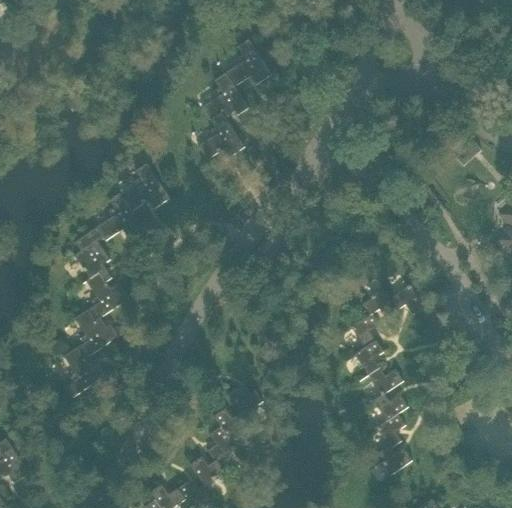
[(442,0),(446,5),(454,0),(456,0),(461,9),(474,0),(442,0)]
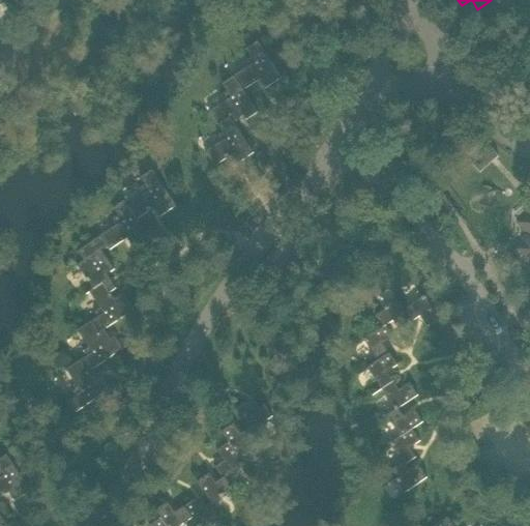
[(253,60),(233,74),(242,88),(259,77),(265,85),(281,75),(256,38),(244,47),(253,60)]
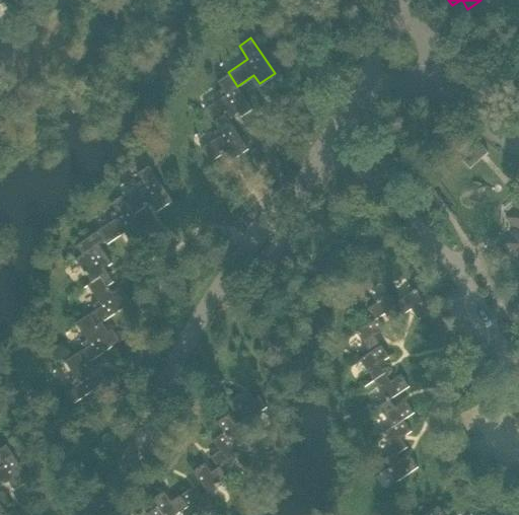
[(203,107),(213,121),(234,105),(237,109),(240,115),(251,106),(237,86),(228,72),(216,80),(225,92),(203,107)]
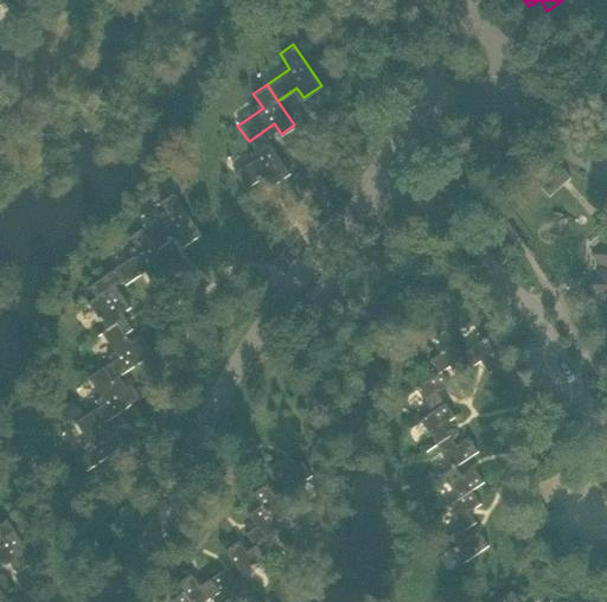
[(274,123),(249,141),(259,155),(235,171),(246,187),(264,173),(272,183),(289,171),(267,136),(278,128),(274,123)]
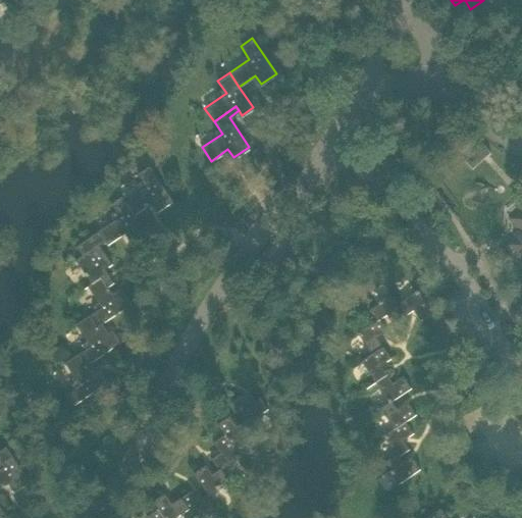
[(490,151),(483,157),(488,164),(496,157),(490,151)]
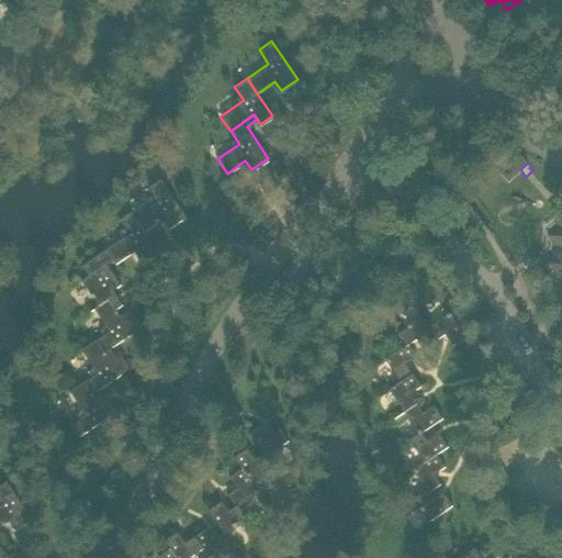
[(157,200),(136,214),(147,231),(164,219),(169,226),(186,214),(161,178),(148,187),(157,200)]
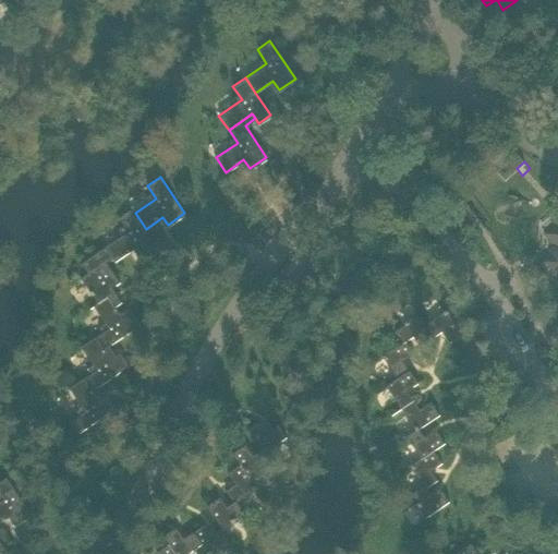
[(157,247),(145,229),(146,229),(135,213),(132,208),(119,217),(128,230),(104,245),(112,257),(113,257),(116,261),(134,249),(141,257),(157,247)]
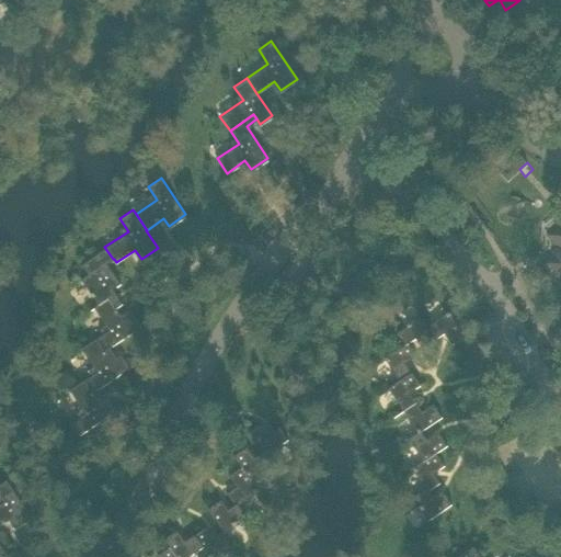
[(541,260),(560,284),(560,219),(545,232),(557,248),(541,260)]
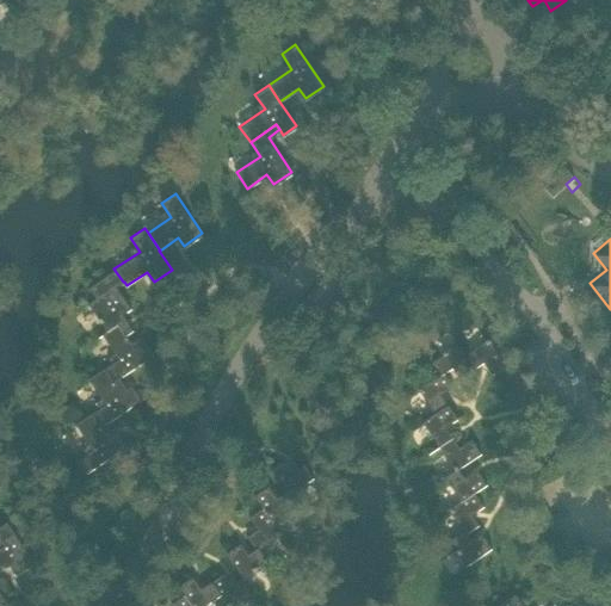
[(123,314),(133,308),(117,285),(123,282),(113,269),(88,286),(96,297),(87,303),(106,329),(118,321),(127,334),(134,329),(123,314)]
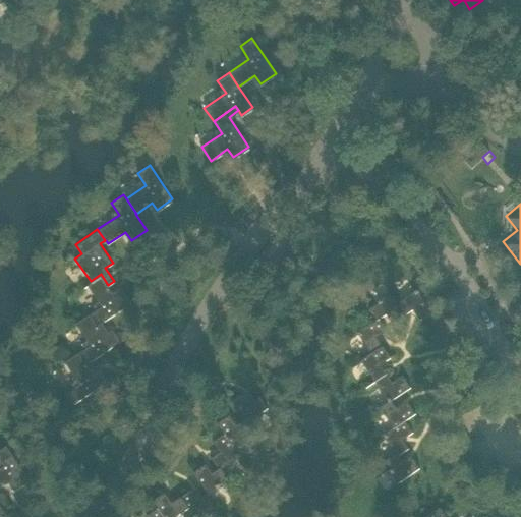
[(101,305),(90,312),(104,335),(109,332),(102,322),(132,301),(121,285),(112,291),(108,285),(101,274),(91,281),(87,284),(101,305)]
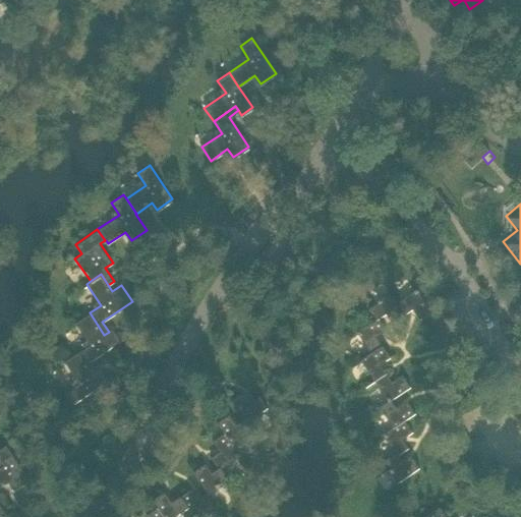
[(417,288),(397,301),(405,313),(413,307),(420,319),(432,309),(417,288)]
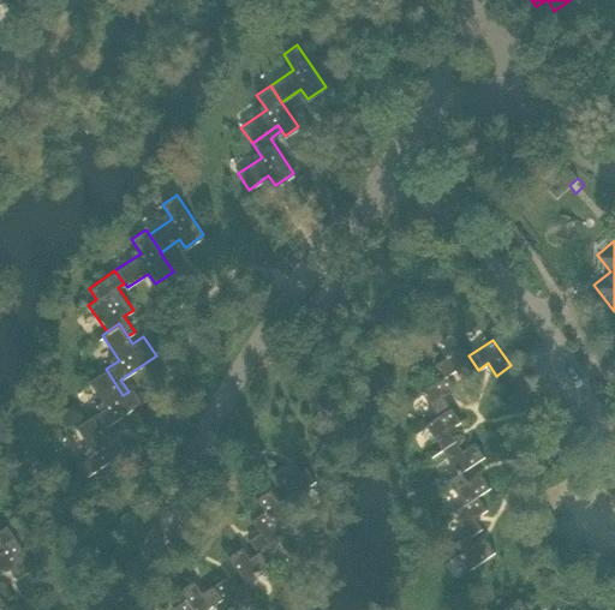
[(435,363),(443,376),(445,377),(448,374),(457,369),(464,380),(478,370),(469,356),(460,344),(445,354),(446,356),(435,363)]
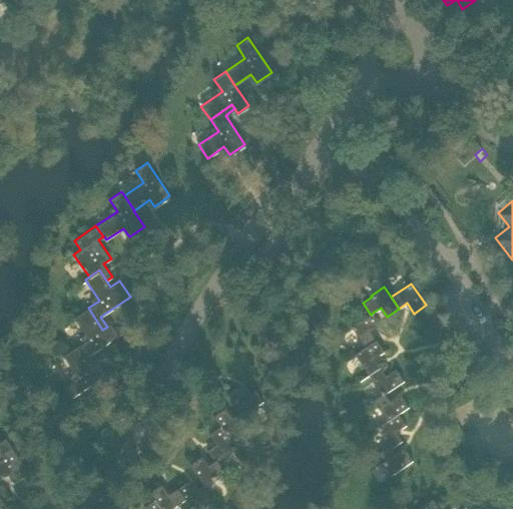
[(88,339),(77,346),(91,367),(96,364),(89,354),(118,335),(110,325),(107,327),(102,330),(88,308),(74,318),(88,339)]
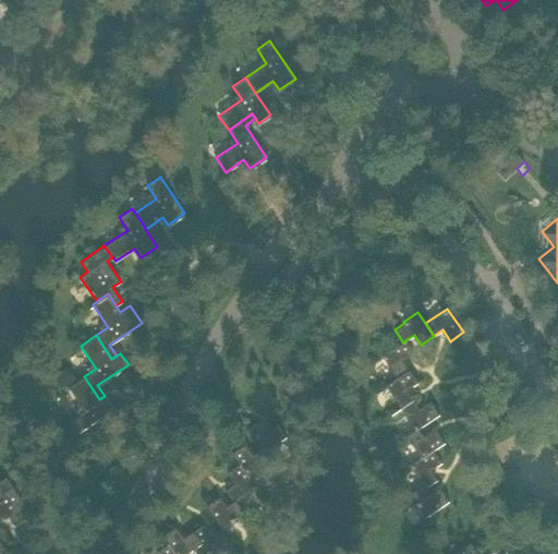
[(381,356),(396,377),(410,368),(404,359),(415,351),(407,339),(403,342),(402,341),(381,356)]
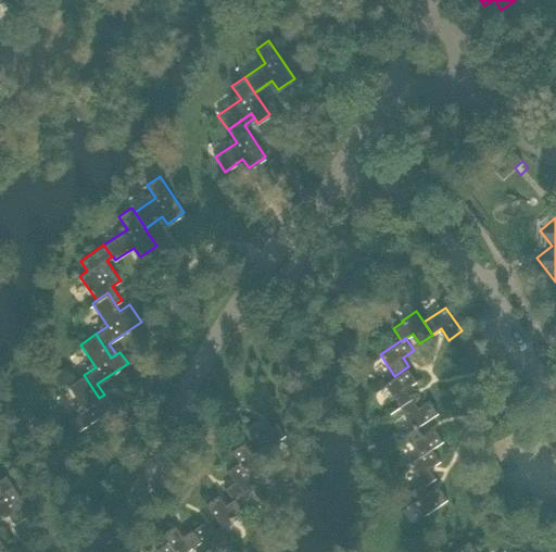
[(383,383),(399,405),(413,397),(406,388),(417,380),(408,366),(394,376),(383,383)]
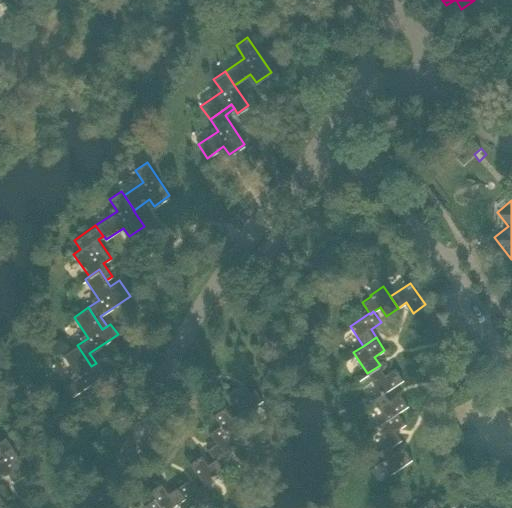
[(91,366),(77,345),(63,355),(77,376),(63,385),(71,396),(107,372),(99,361),(96,363),(91,366)]
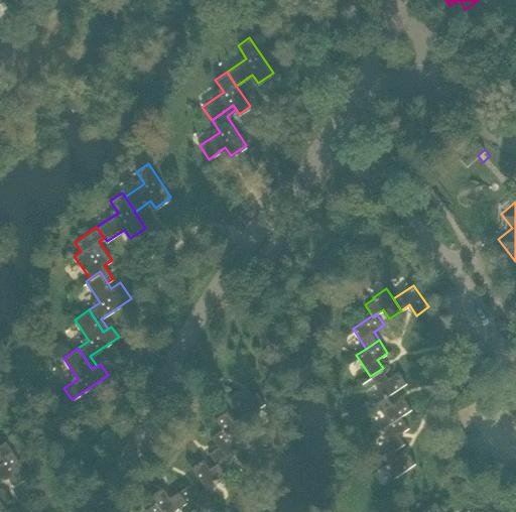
[(370,376),(383,396),(384,397),(388,395),(407,381),(399,369),(388,376),(383,368),(370,376)]
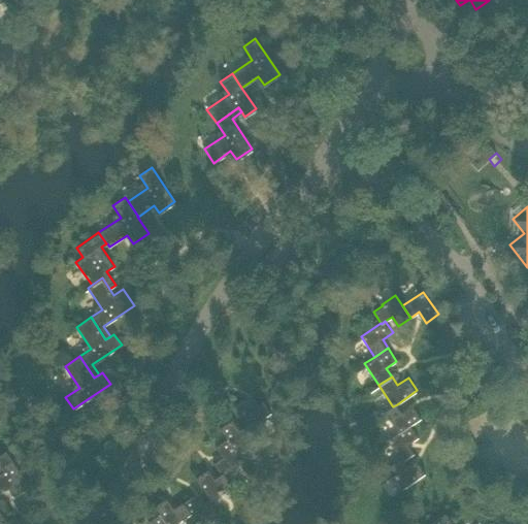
[(236,402),(249,423),(251,426),(272,413),(264,400),(254,407),(246,396),(236,402)]
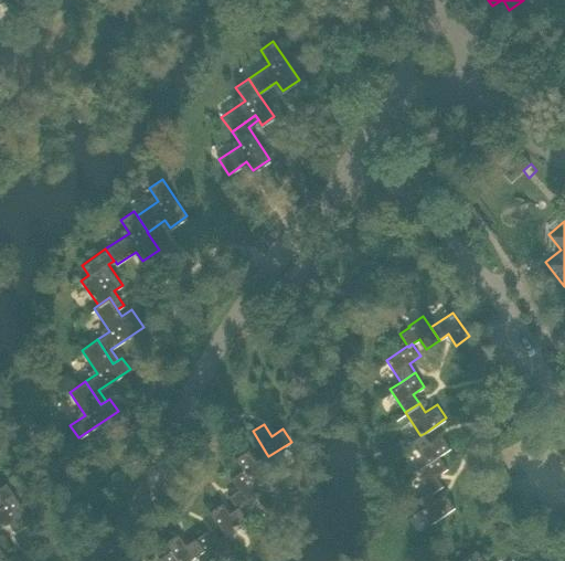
[(411,441),(425,463),(439,454),(439,455),(451,447),(441,434),(430,442),(425,433),(420,435),(419,434),(411,441)]
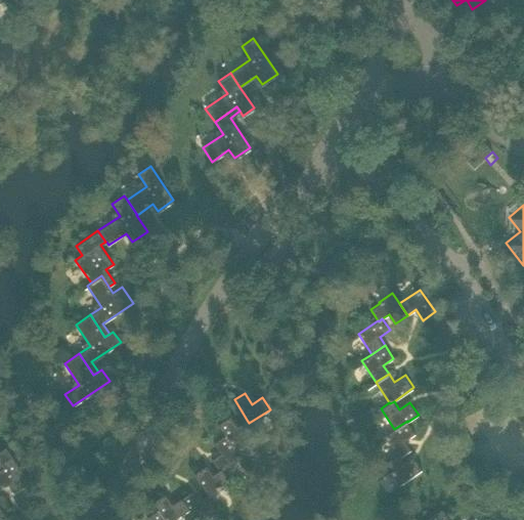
[(217,424),(224,435),(232,446),(233,445),(255,432),(249,423),(247,420),(237,426),(230,416),(217,424)]
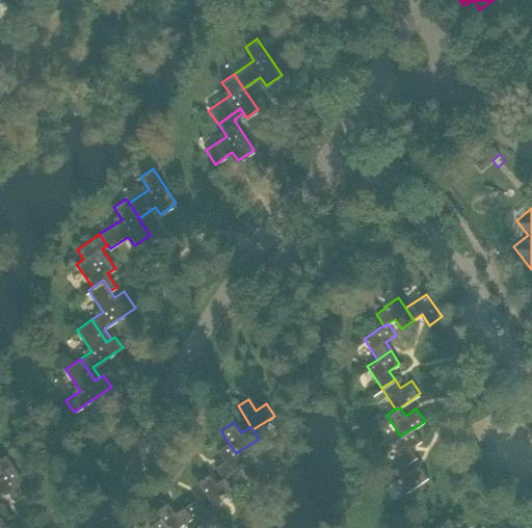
[(390,443),(402,463),(404,465),(406,464),(418,456),(411,447),(422,440),(414,428),(414,427),(400,436),(390,443)]
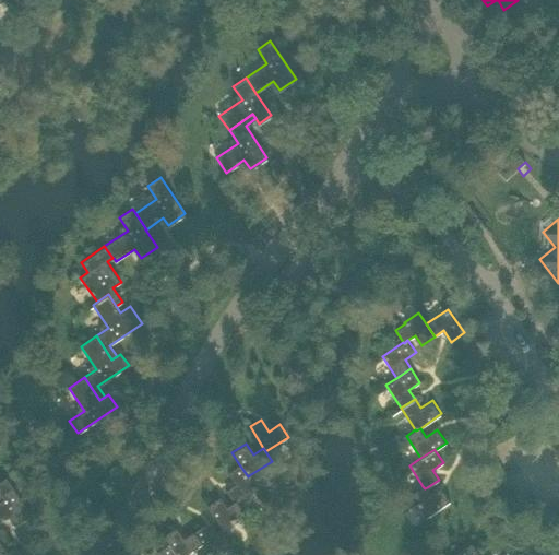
[(226,488),(234,500),(235,503),(237,500),(257,488),(249,475),(248,476),(239,464),(228,472),(235,483),(226,488)]
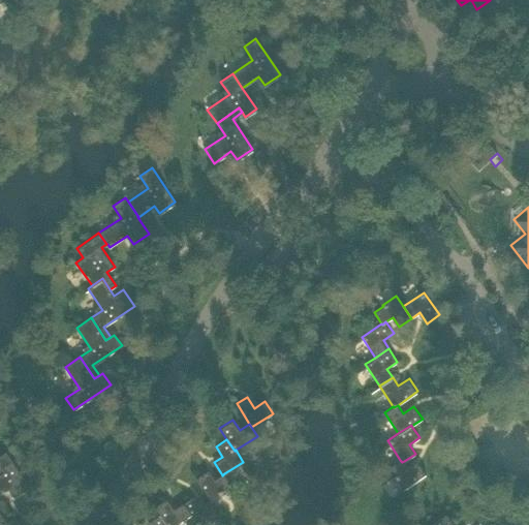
[(0,470),(0,471),(0,492),(6,489),(11,497),(28,486),(4,451),(0,454),(0,470)]
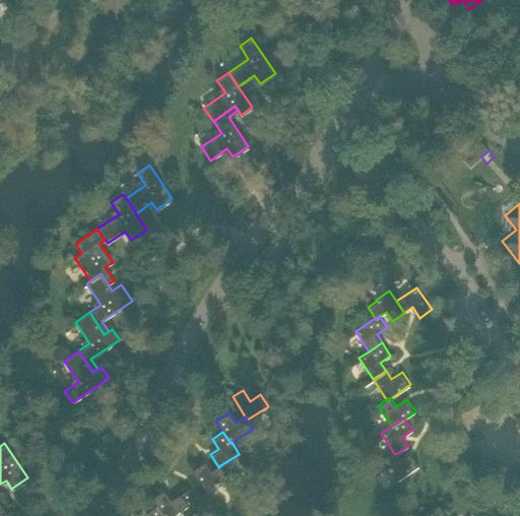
[(395,454),(393,452),(383,458),(397,479),(419,465),(410,453),(402,459),(397,453),(395,454)]
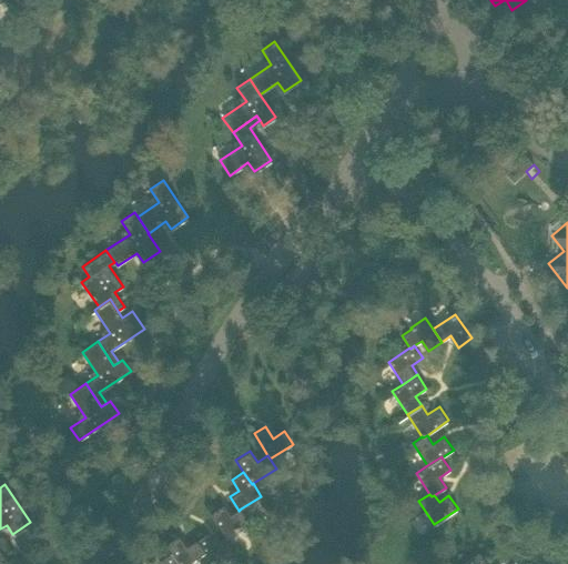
[(210,513),(225,537),(226,537),(227,537),(240,530),(239,526),(249,521),(241,509),(239,511),(237,509),(230,514),(223,505),(210,513)]
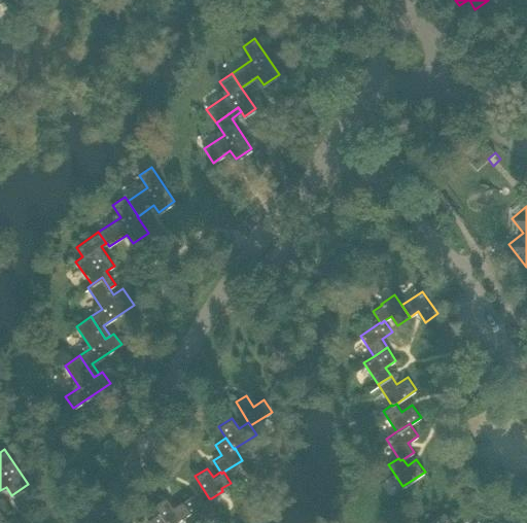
[(195,493),(183,500),(190,513),(197,522),(217,510),(211,498),(210,498),(209,498),(201,503),(195,493)]
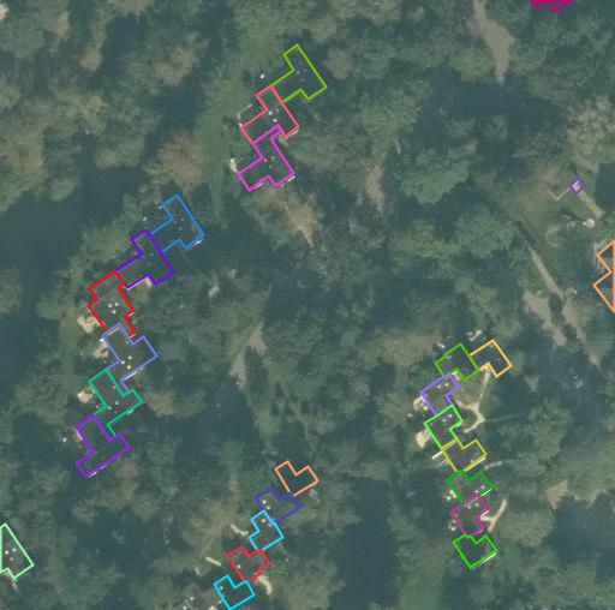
[(179,588),(185,598),(186,597),(193,609),(202,609),(222,598),(214,584),(203,591),(195,579),(179,588)]
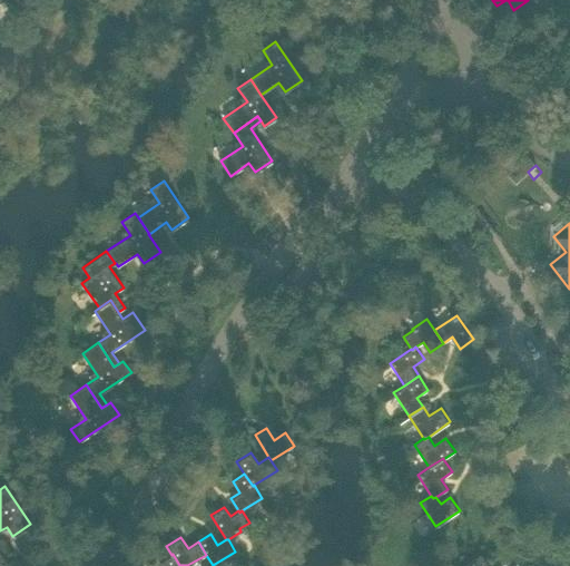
[(490,565),(481,553),(463,565),(490,565)]
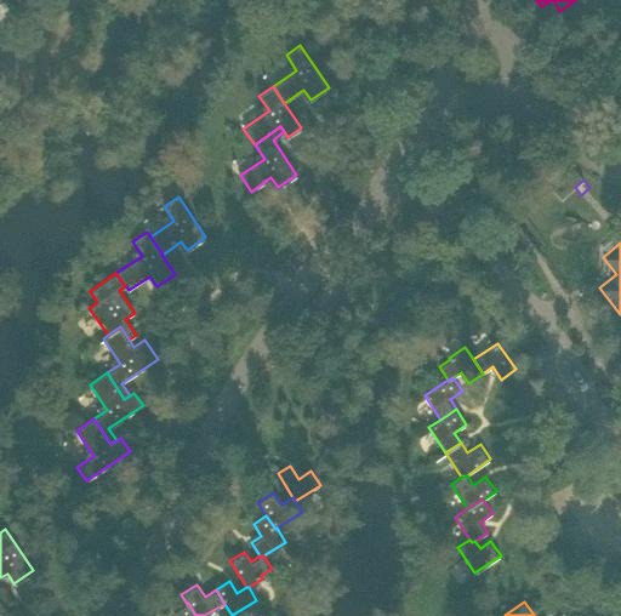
[(176,615),(195,615),(188,603),(187,604),(174,611),(176,615)]
